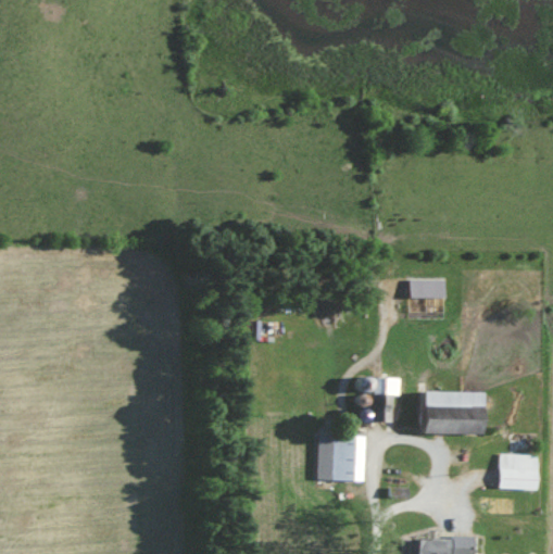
[(445,298),(445,280),(411,280),(411,298),(445,298)]
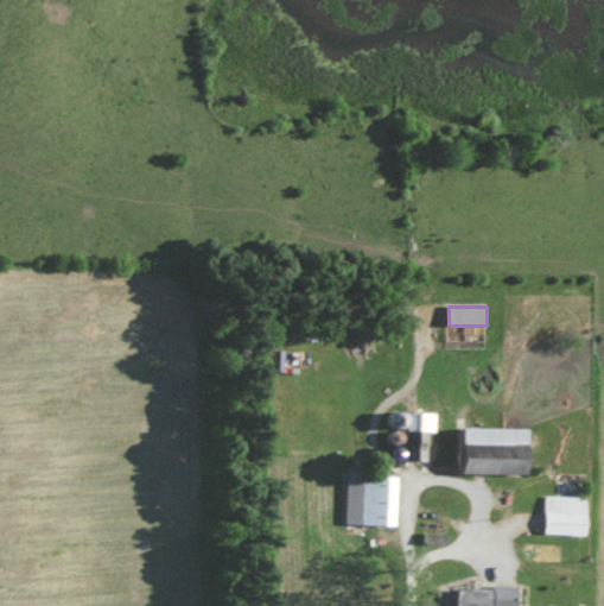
[(428,433),(437,433),(437,414),(408,412),(407,461),(428,461),(428,433)]
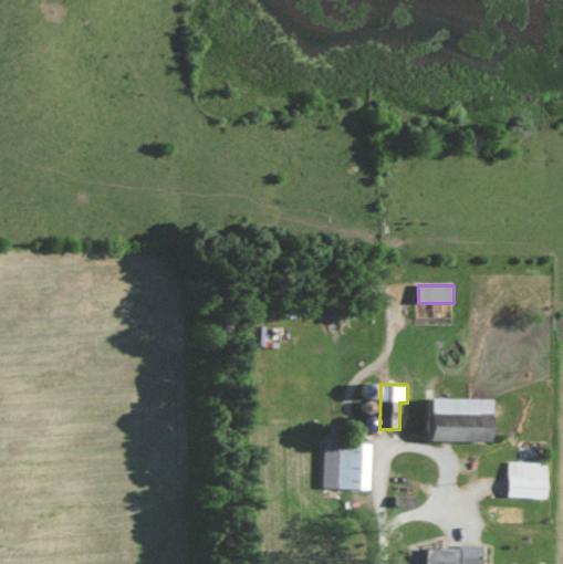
[(493,399),(433,398),(431,441),(492,442),(493,399)]
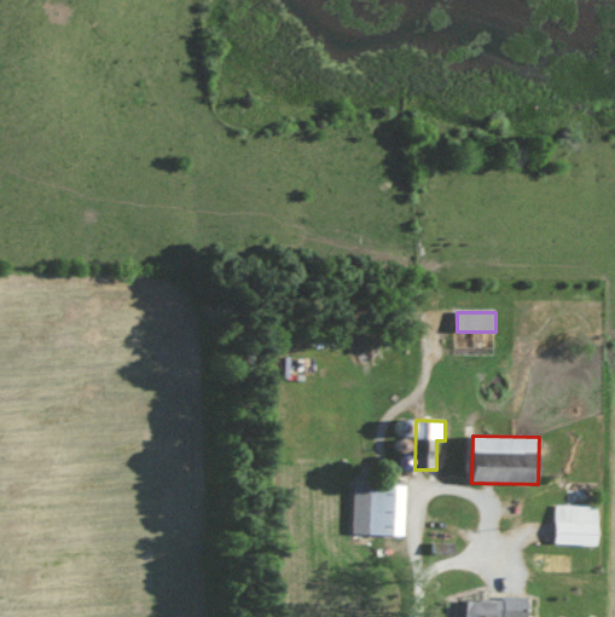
[(406,486),(354,485),(353,535),(405,536),(406,486)]
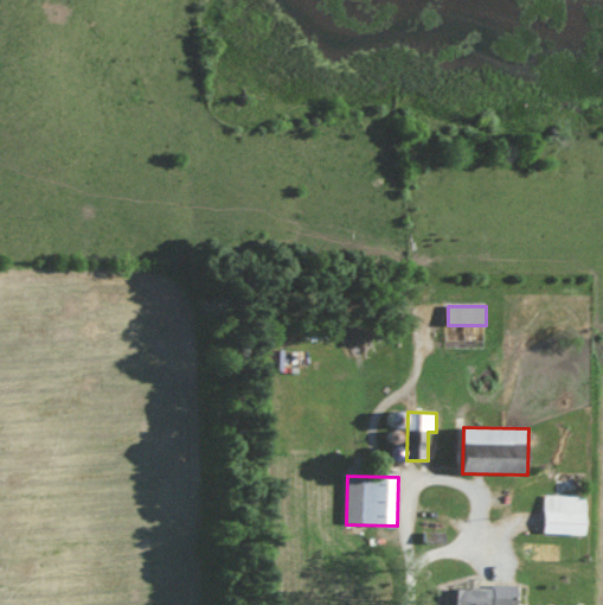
[(588,497),(546,496),(545,534),(587,535),(588,497)]
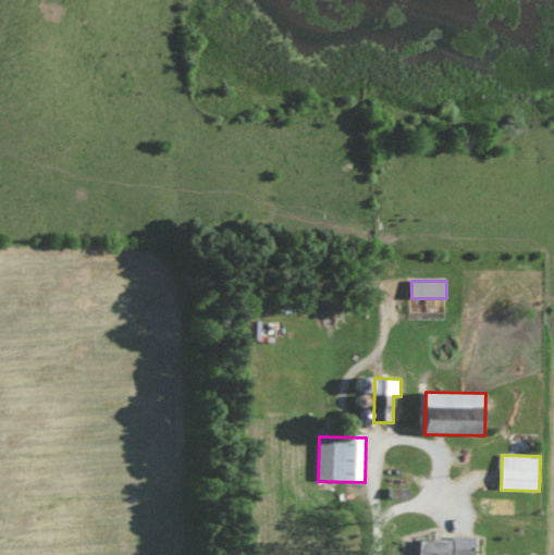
[(475,554),(476,541),(404,538),(403,554),(475,554)]
